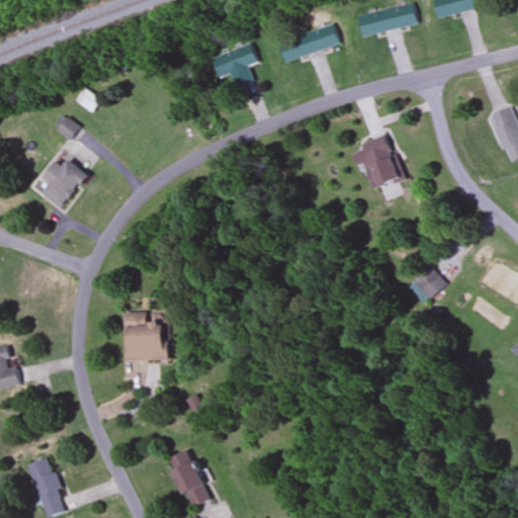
[(438,0),(442,17),(497,6),(495,0),(438,0)]
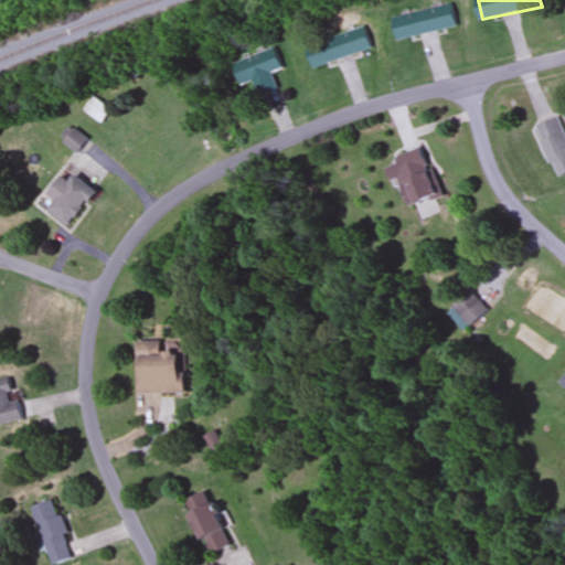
[(458,27),(454,4),(395,18),(400,40),(458,27)]
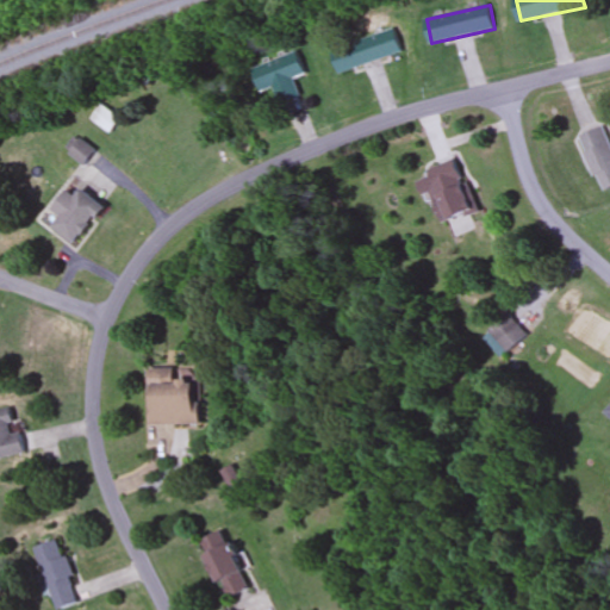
[(340,73),(402,54),(394,30),(332,48),(340,73)]
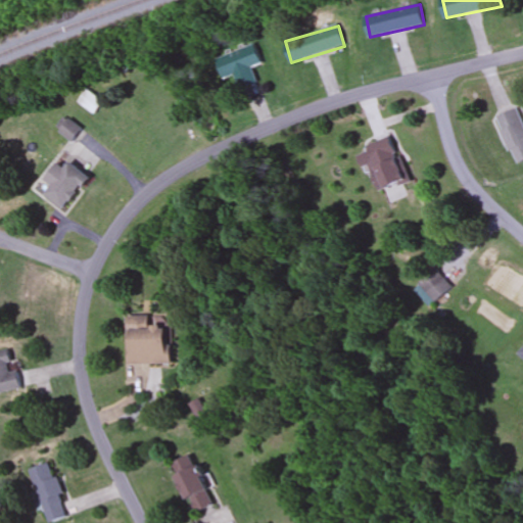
[(258,84),(252,67),(263,63),(255,45),(218,59),(226,81),(235,77),(241,91),(258,84)]
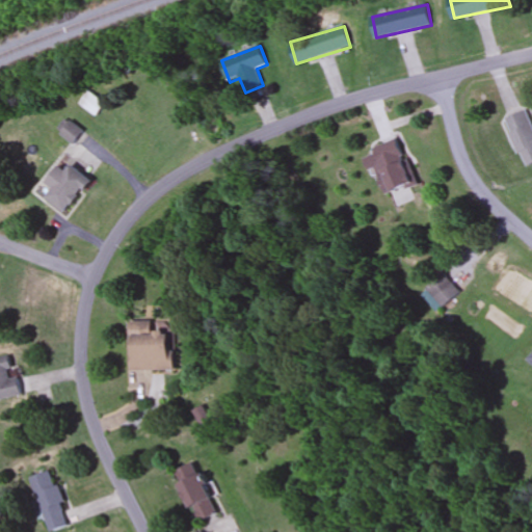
[(82,104),(98,116),(106,104),(90,92),(82,104)]
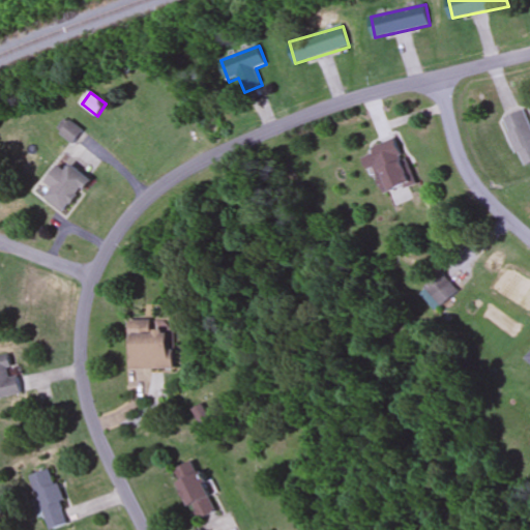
[(504,118),(523,167),(529,164),(529,117),(527,110),(504,118)]
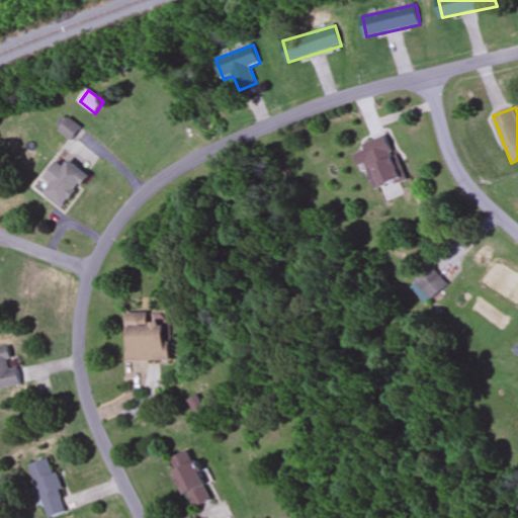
[(76,141),(84,128),(65,115),(57,128),(76,141)]
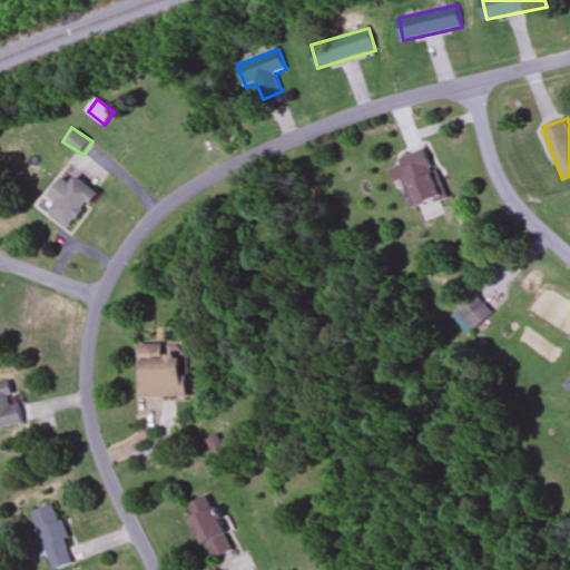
[(448,196),(426,147),(399,159),(420,207),(448,196)]
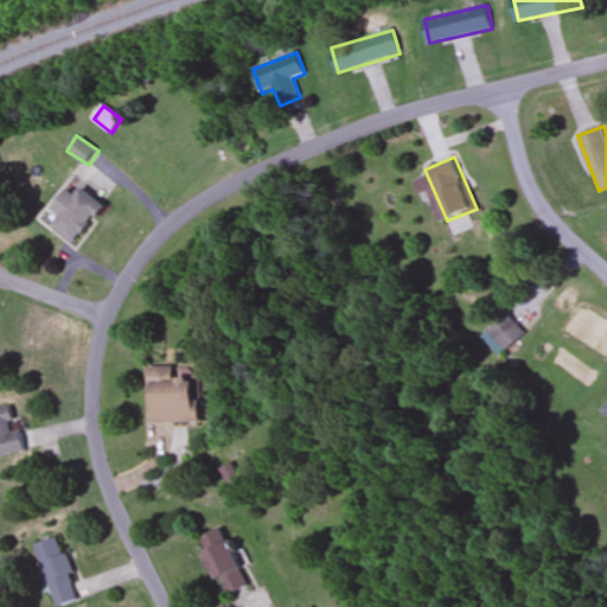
[(62,215),(52,225),(77,244),(107,206),(84,187),(77,196),(68,189),(53,208),(62,215)]
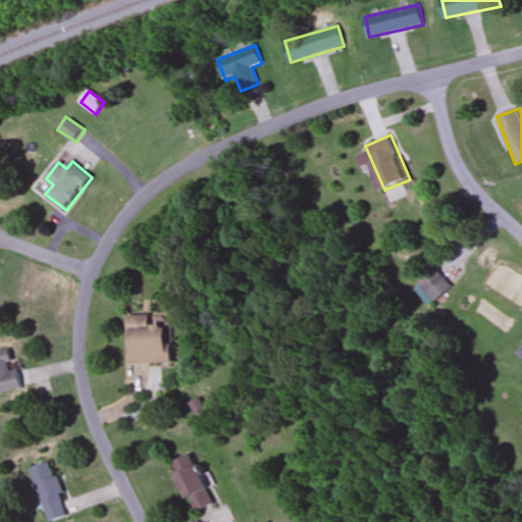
[(429,308),(452,286),(435,269),(413,290),(429,308)]
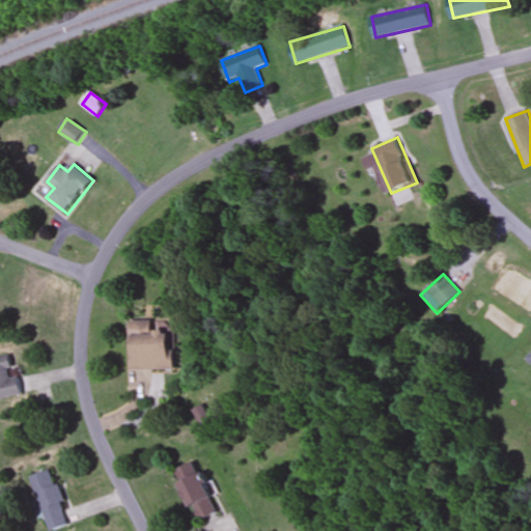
[(178,370),(178,331),(158,331),(158,320),(134,320),(134,370),(178,370)]
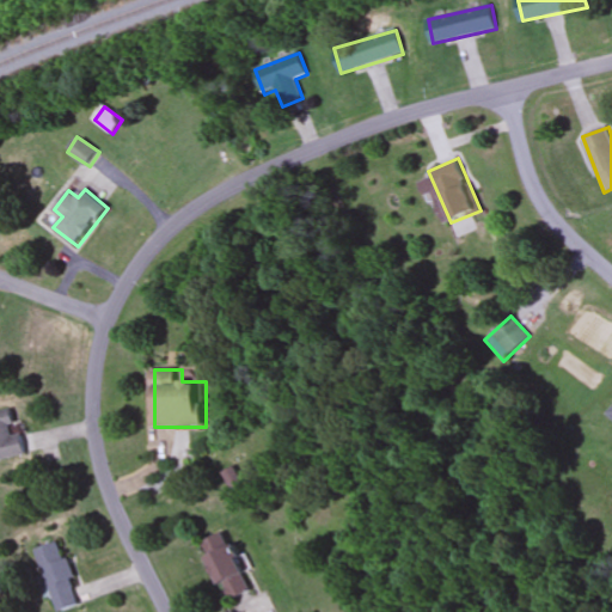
[(0,461),(29,457),(24,434),(19,435),(14,410),(0,412),(0,461)]
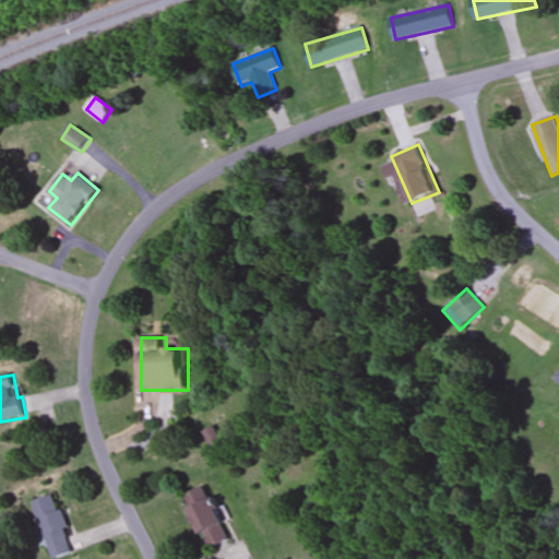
[(187,497),(212,549),(233,539),(209,486),(187,497)]
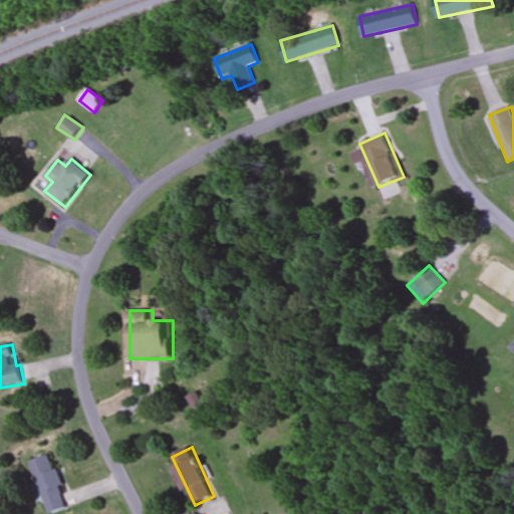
[(51,513),(70,508),(51,455),(30,463),(48,513),(51,513)]
